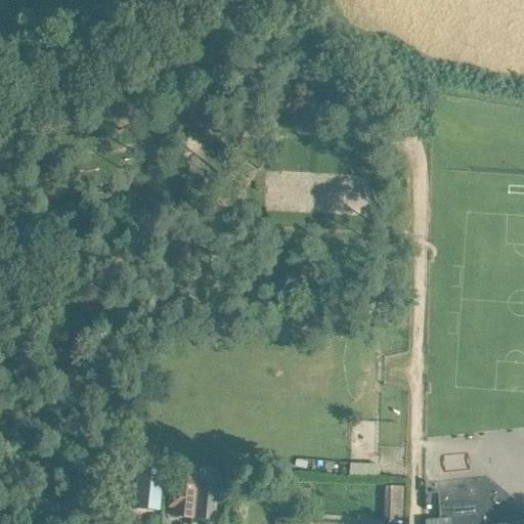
[(353,473),(382,474),(383,463),(353,462),(353,473)]
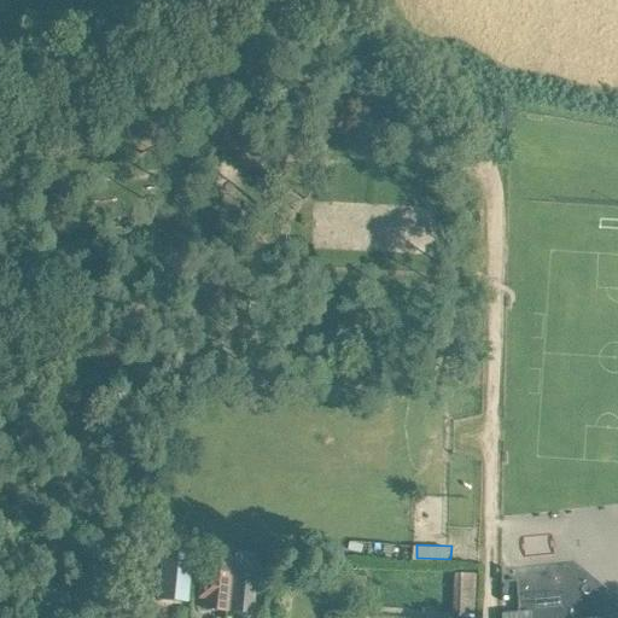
[(187,602),(191,553),(163,549),(158,599),(187,602)]
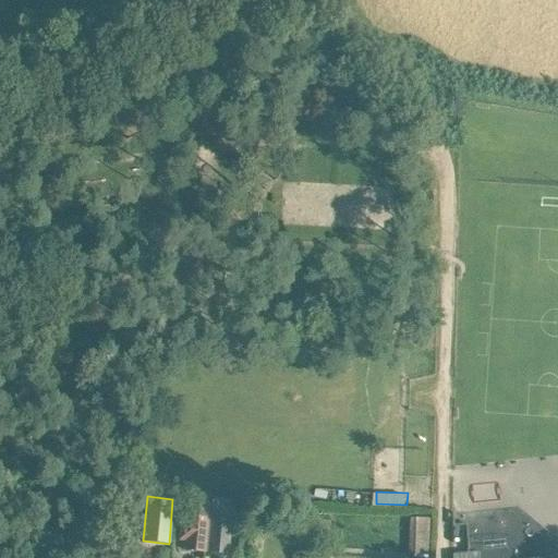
[(208,504),(189,501),(186,519),(181,519),(179,540),(185,541),(184,542),(206,544),(208,504)]
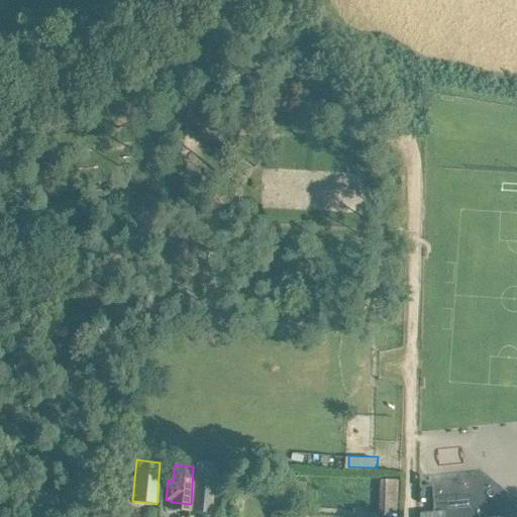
[(214,481),(193,479),(191,504),(212,506),(214,481)]
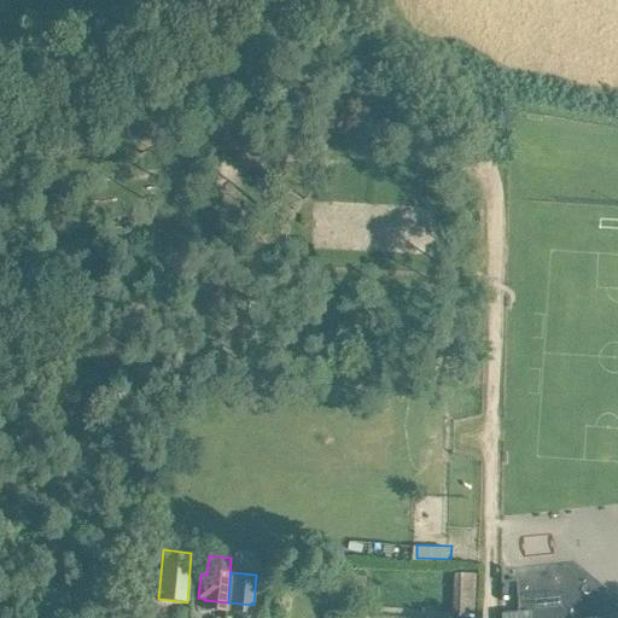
[(476,573),(453,573),(452,616),(474,616),(476,573)]
